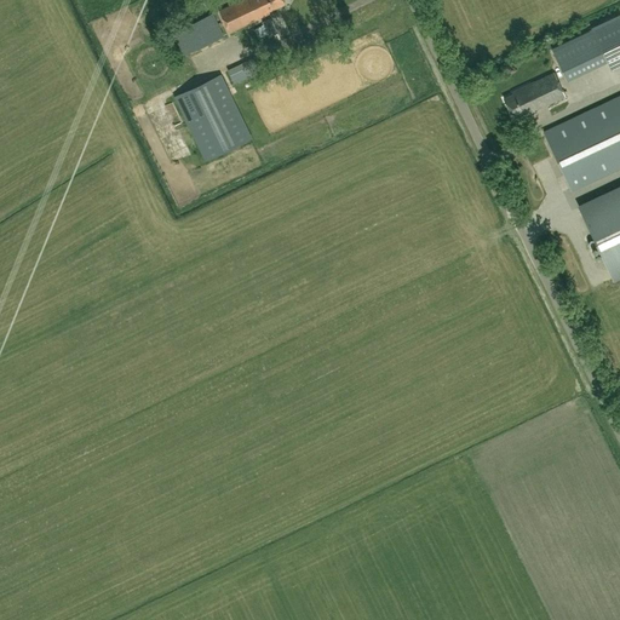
[(241,0),(219,11),(230,33),(276,11),(275,9),(285,5),(282,0),(241,0)]
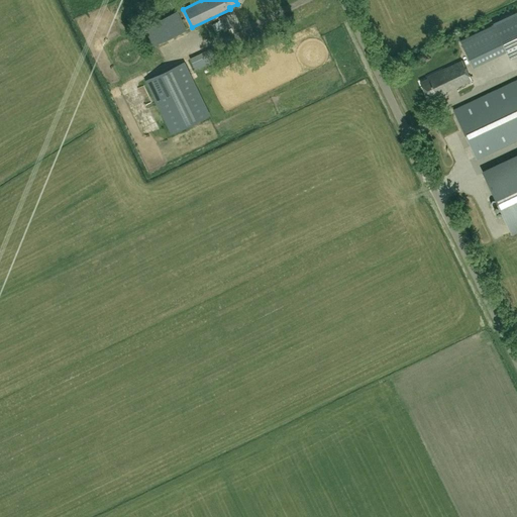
[(178,12),(143,28),(152,47),(186,31),(178,12)]
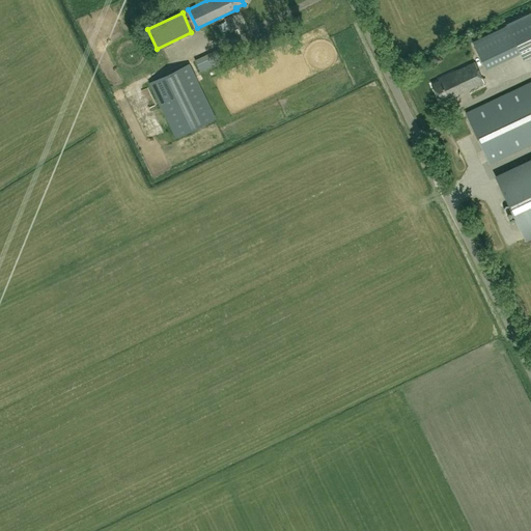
[(530,49),(530,12),(506,24),(507,26),(472,43),(484,66),(519,51),(521,55),(530,49)]
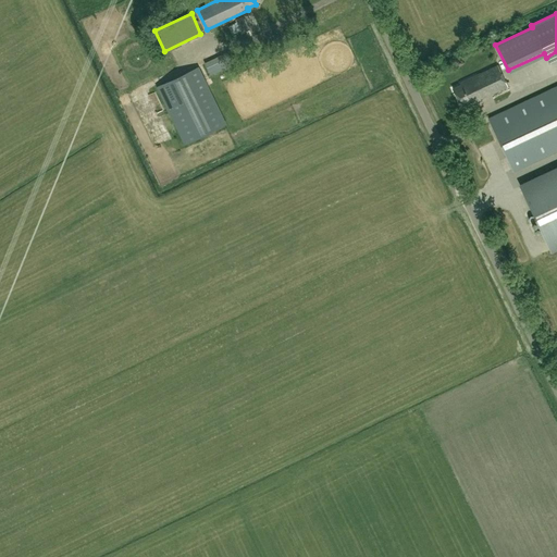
[(243,16),(236,21),(242,34),(249,29),(243,16)]
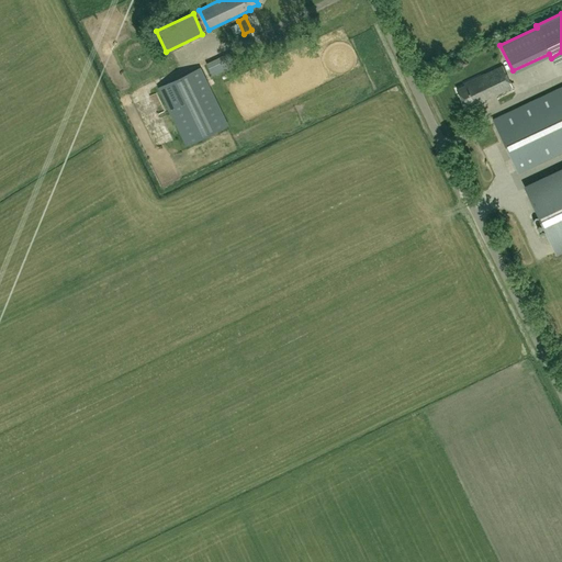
[(213,76),(236,64),(231,52),(206,64),(213,76)]
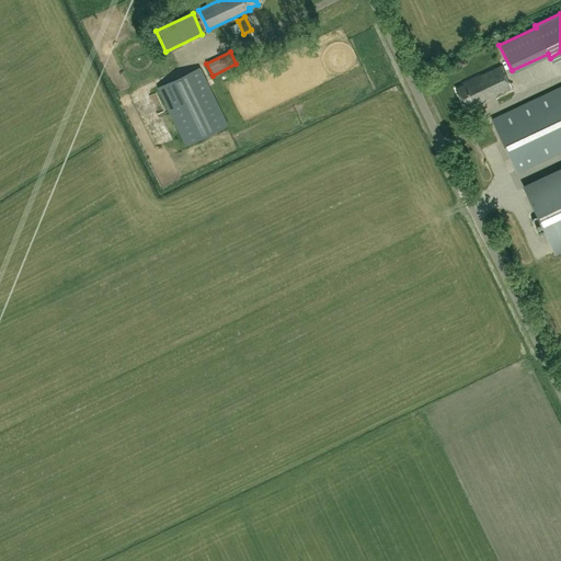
[(462,83),(455,88),(464,105),(471,102),(472,103),(511,86),(500,64),(462,82),(462,83)]
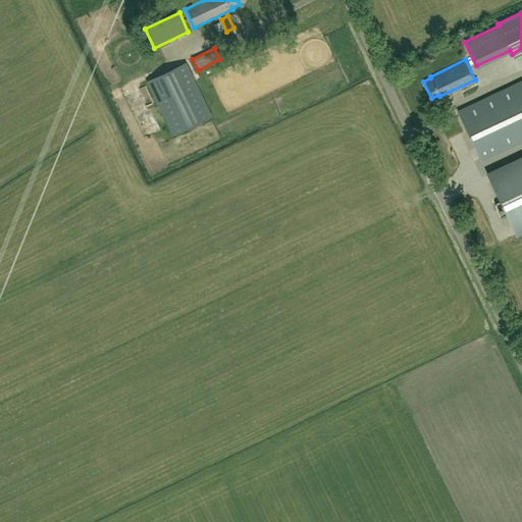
[(172,136),(213,116),(187,62),(146,82),(172,136)]
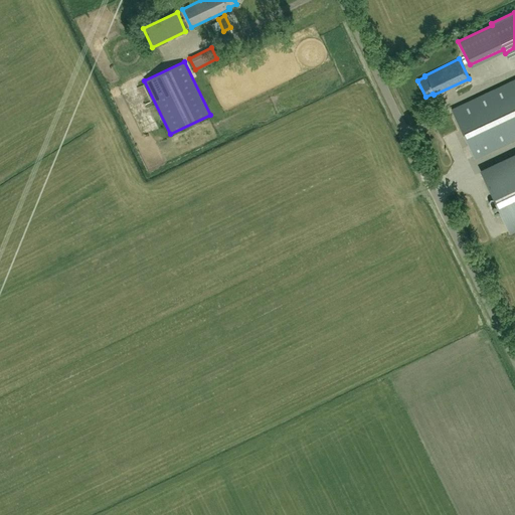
[(474,157),(514,137),(514,77),(451,108),(474,157)]
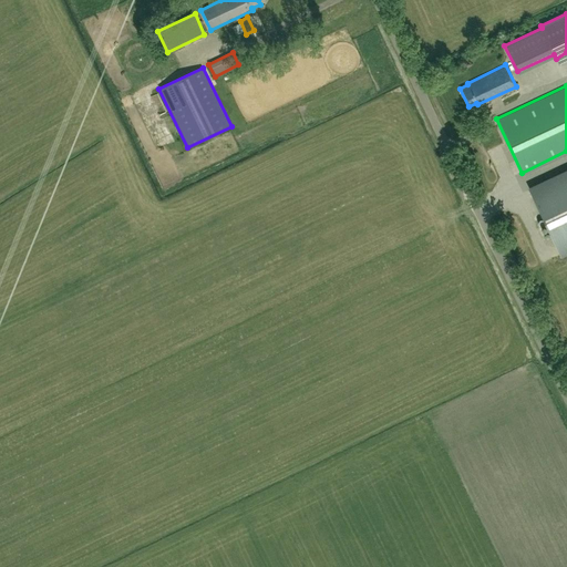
[(566,172),(529,189),(560,255),(566,251),(566,172)]
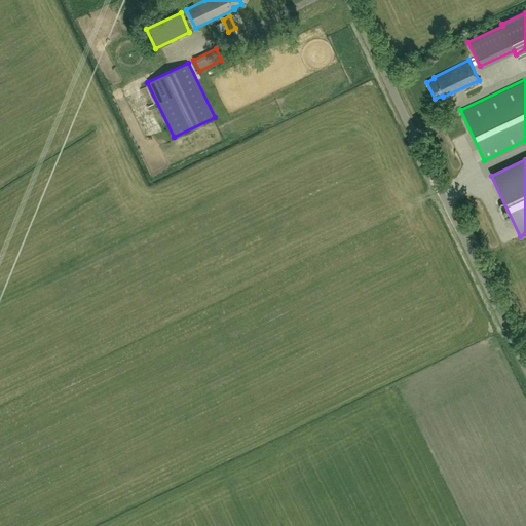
All buildings are outlined.
